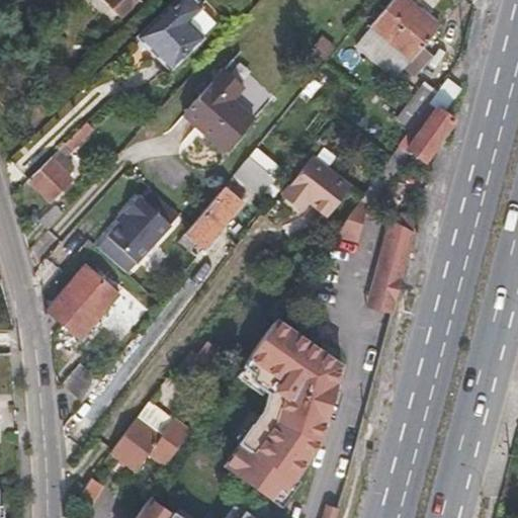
[(138,0),(102,0),(119,18),(138,0)]
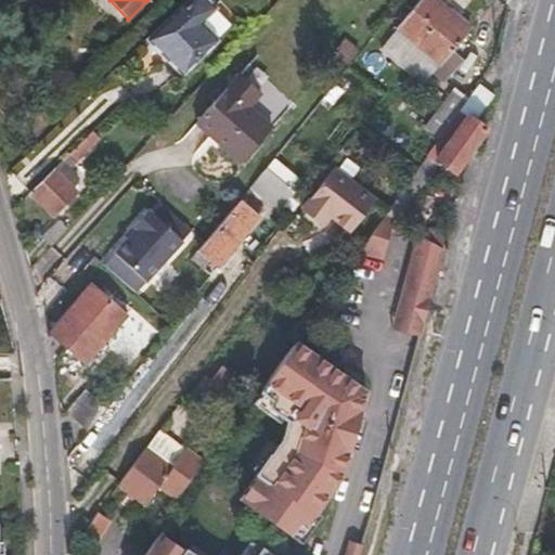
[(181,73),(231,24),(207,0),(189,0),(150,39),(181,73)]
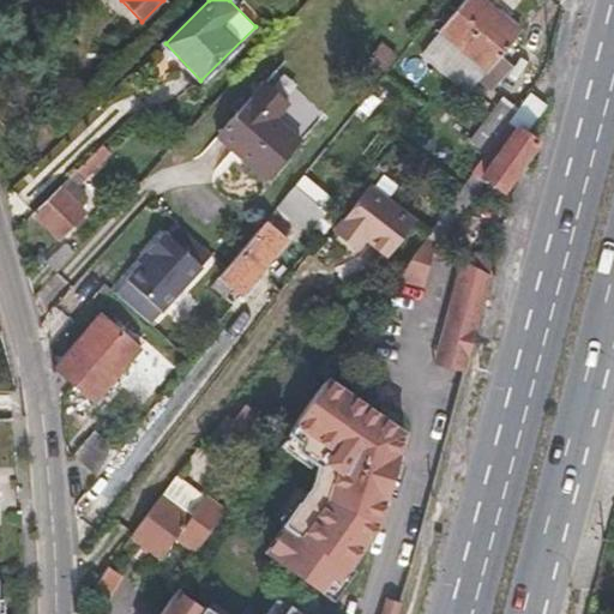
[(501,55),(522,31),(483,0),(463,0),(439,29),(488,71),(482,78),(493,89),(513,65),(501,55)]
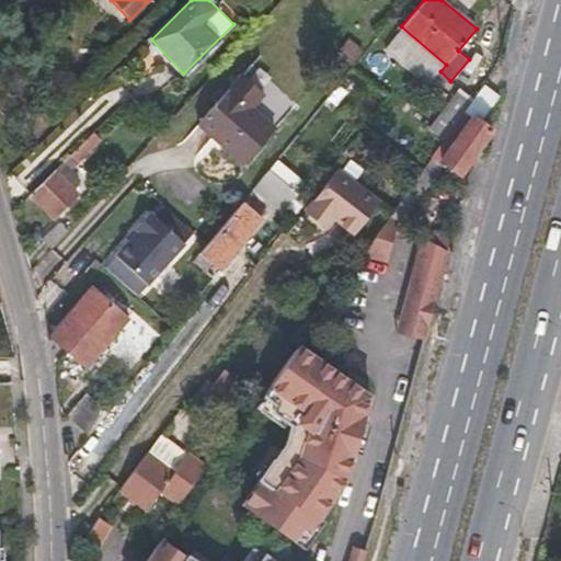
[(338,54),(351,65),(364,50),(350,38),(338,54)]
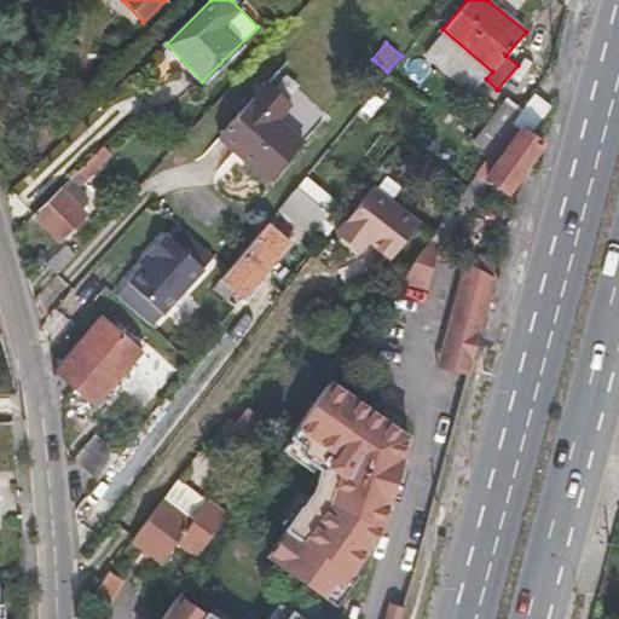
[(304,142),(277,119),(291,103),(267,81),(219,137),(267,181),(304,142)]
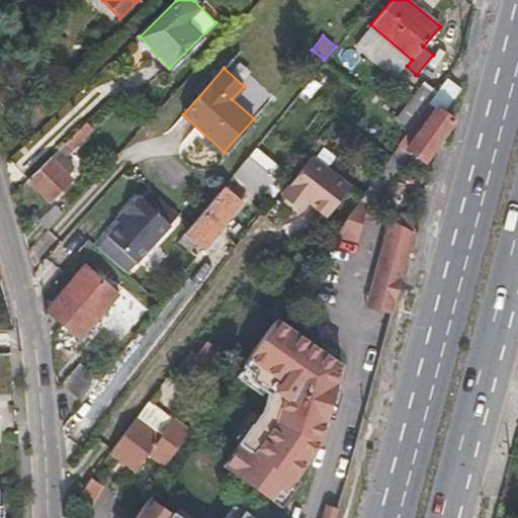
[(435,107),(445,113),(463,88),(448,76),(437,91),(429,102),(435,107)]
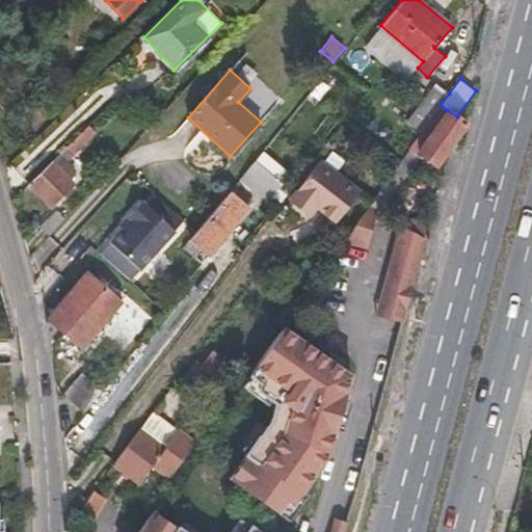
[(441,105),(449,94),(435,84),(406,121),(421,133),(441,105)]
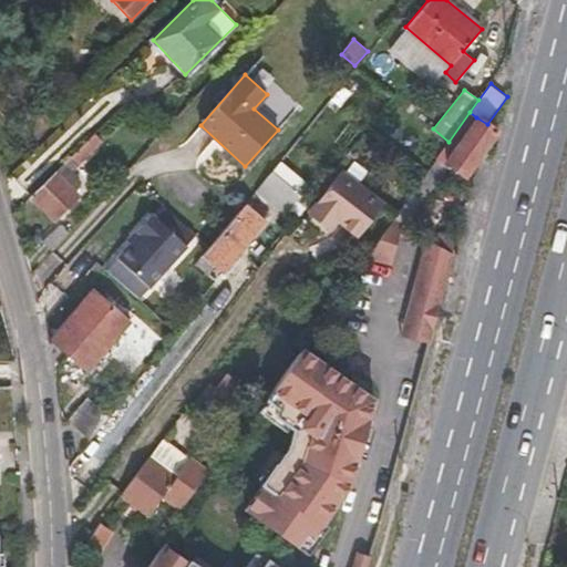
[(405,226),(450,164),(445,161),(476,117),(470,112),(449,142),(429,171),(393,219),(405,226)]
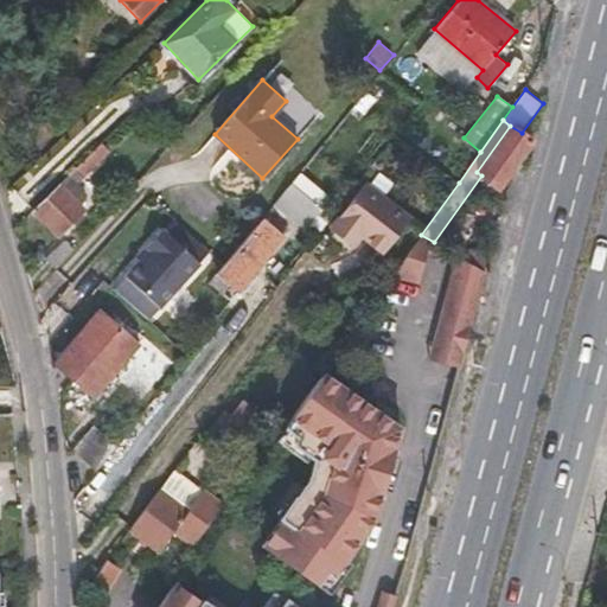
[(528,138),(522,133),(510,126),(477,172),(481,176),(498,189),(505,179),(532,141),(528,138)]
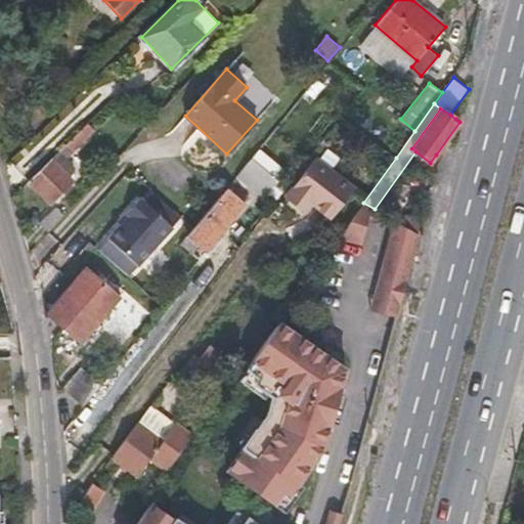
[(66,145),(74,154),(96,131),(88,123),(66,145)]
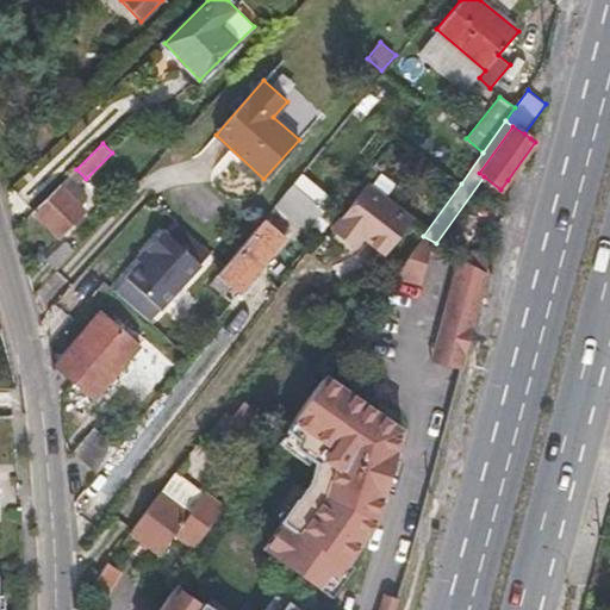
[(87,195),(79,186),(86,179),(76,169),(60,185),(79,204),(87,195)]
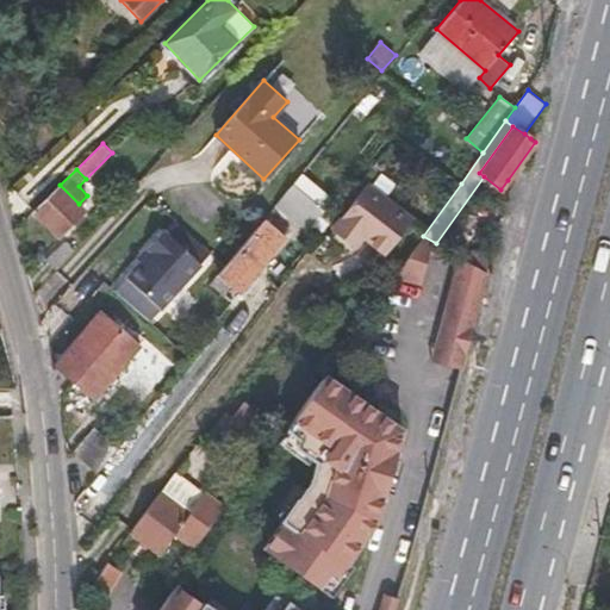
[(414,218),(362,179),(328,224),(355,247),(363,237),(385,255),(414,218)]
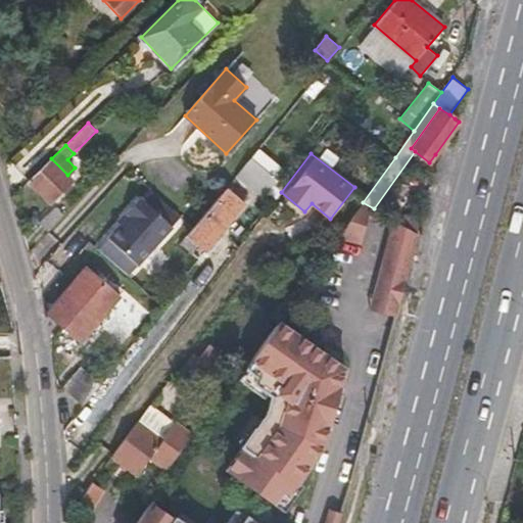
[(50,203),(74,181),(67,175),(51,158),(28,181),(50,203)]
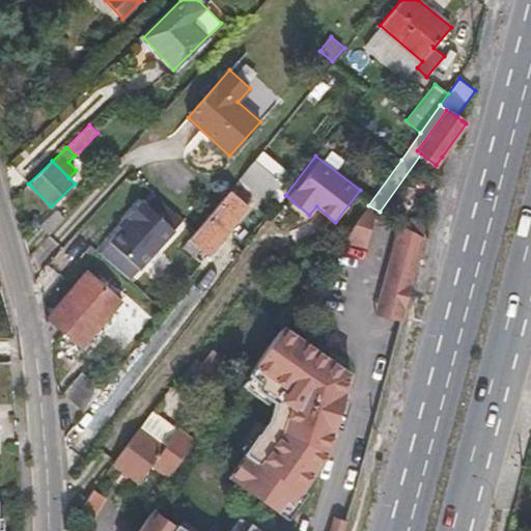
[(253,161),(241,176),(266,198),(278,183),(253,161)]
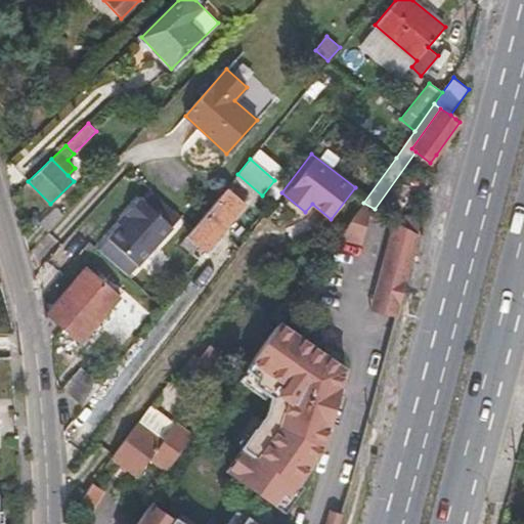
[(206,255),(249,204),(228,185),(192,229),(180,244),(192,254),(198,249),(206,255)]
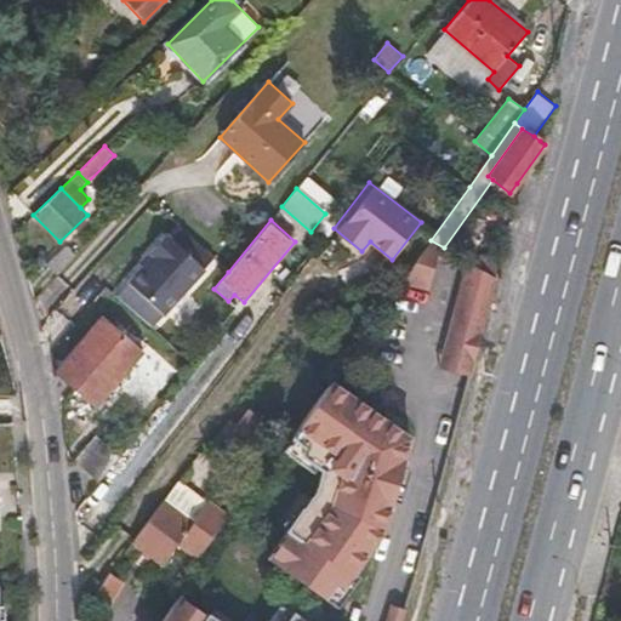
[(164,315),(205,271),(166,234),(149,254),(153,257),(144,266),(129,283),(164,315)]
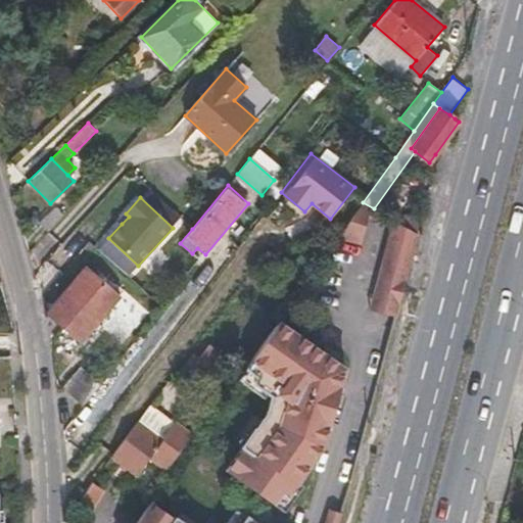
[(338,239),(364,244),(374,208),(363,202),(338,239)]
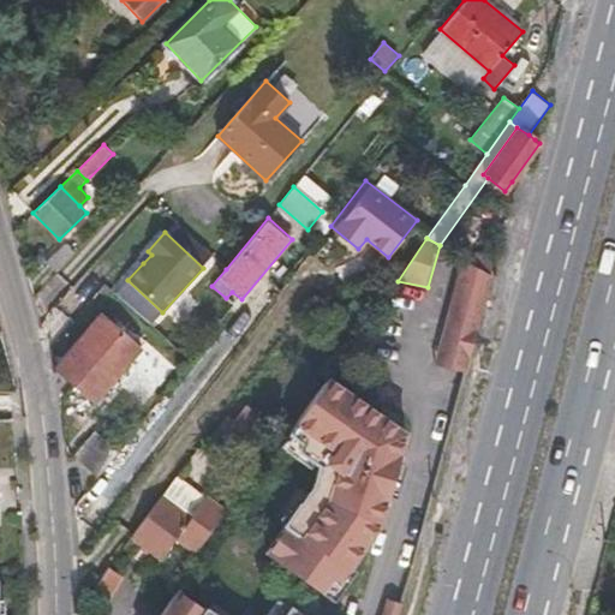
[(55,272),(75,252),(65,243),(46,262),(55,272)]
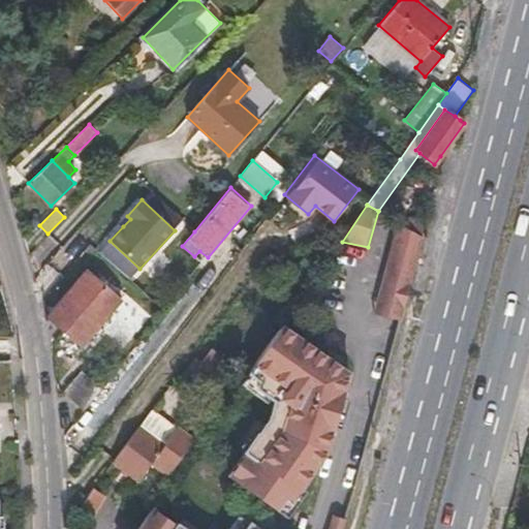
[(120,224),(123,226),(130,219),(127,216),(120,224)]
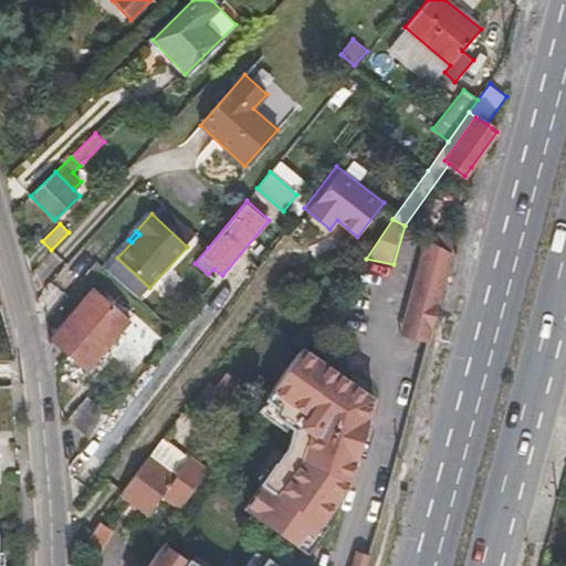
[(399,334),(428,342),(447,273),(452,252),(426,238),(399,334)]
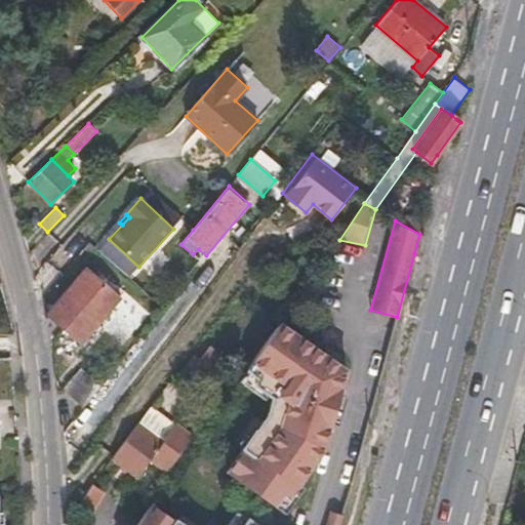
[(80,344),(120,296),(86,268),(46,314),(64,328),(80,344)]
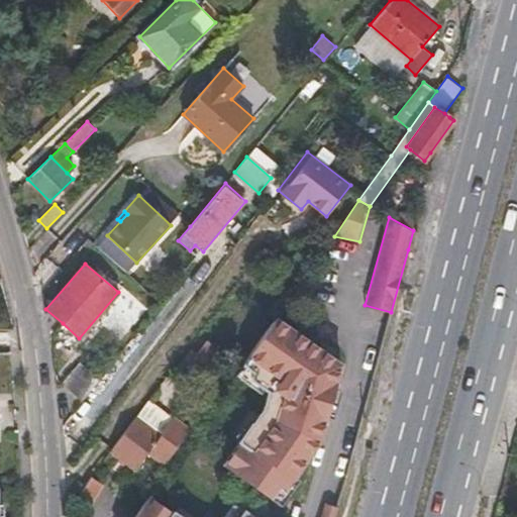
[(303,340),(274,319),(240,366),(252,375),(248,381),(267,393),(262,410),(250,426),(250,425),(237,443),(238,443),(222,468),(268,500),(276,488),(282,493),(317,443),(322,425),(323,425),(332,394),(334,384),(333,383),(338,366),(333,363),(303,340)]
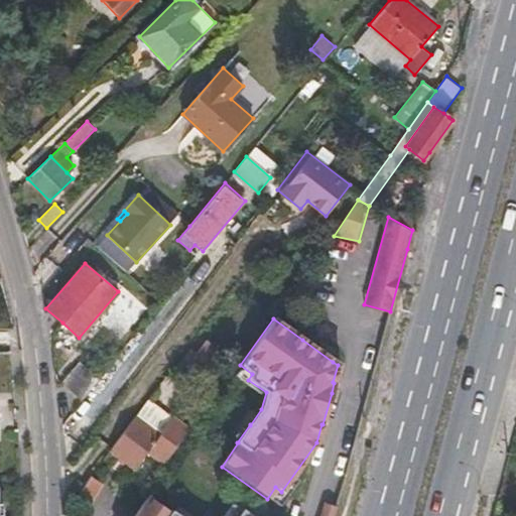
[(201,376),(220,350),(207,340),(186,366),(201,376)]
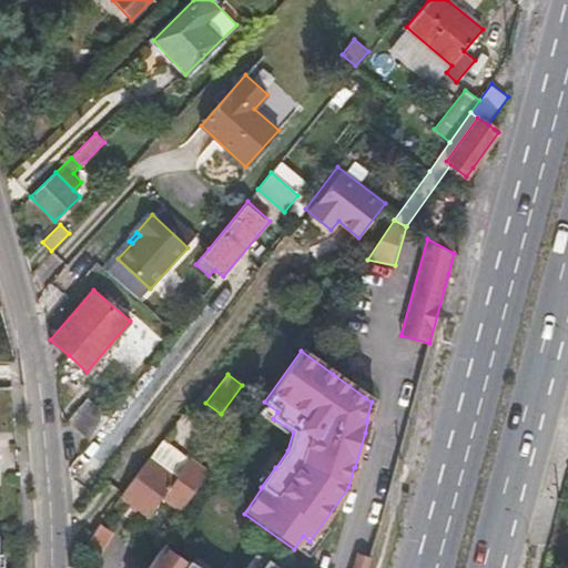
[(87,397),(67,422),(89,440),(109,416),(87,397)]
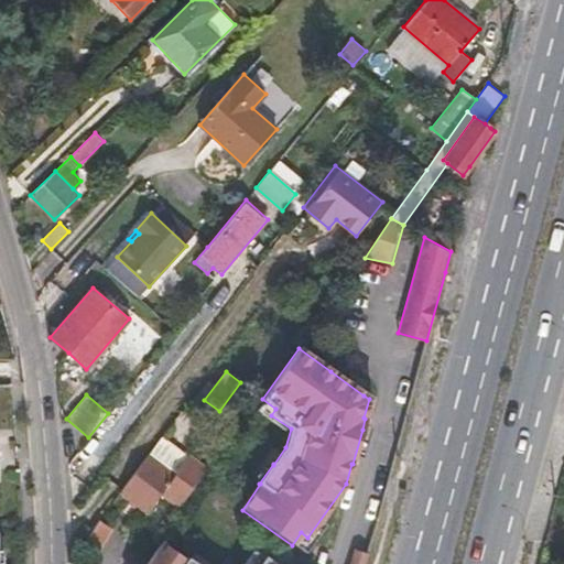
[(161,437),(148,455),(175,476),(188,458),(161,437)]
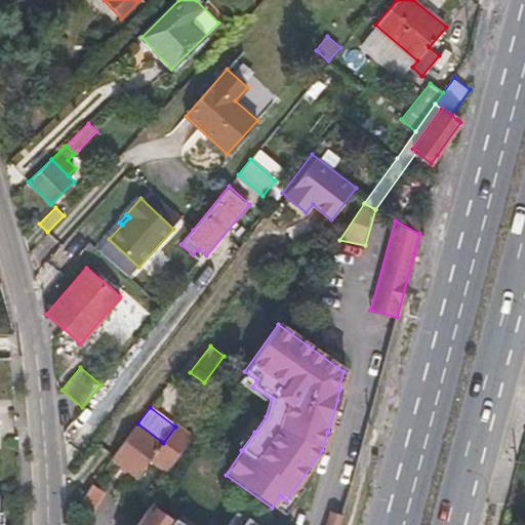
[(175,427),(163,443),(137,423),(111,458),(137,477),(150,459),(167,472),(193,437),(176,425),(175,427)]
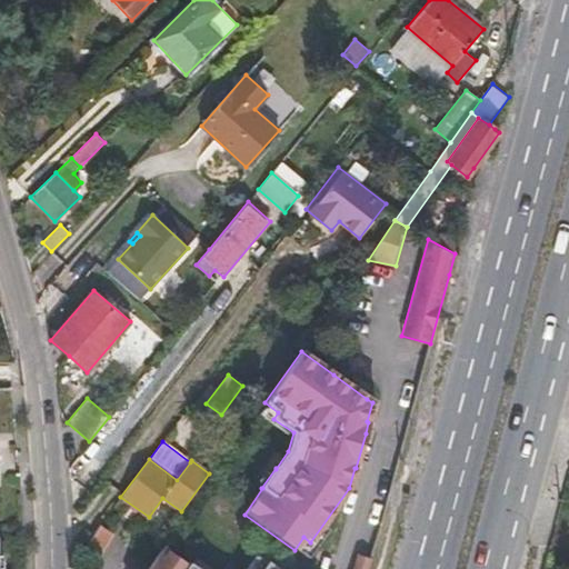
[(188,566),(162,548),(147,568),(275,568),(267,563),(261,568),(193,568),(188,566)]
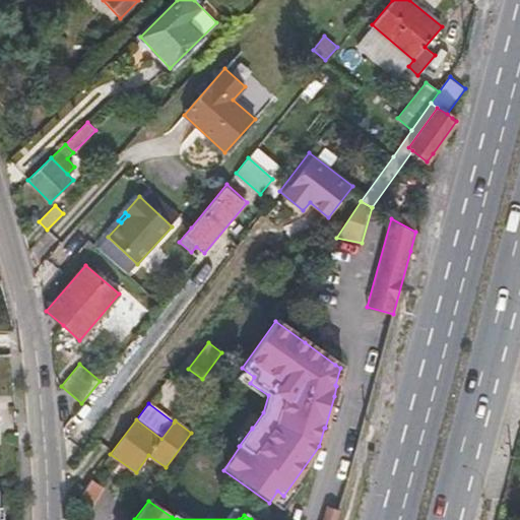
[(323,519),(335,519),(339,510),(328,507),(323,519)]
